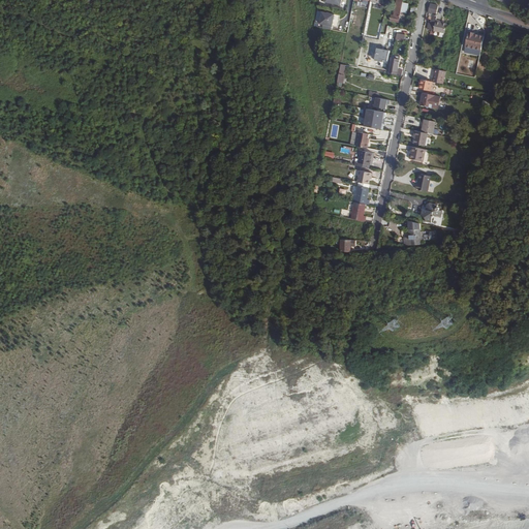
[(400,22),(404,0),(397,0),(395,14),(392,13),(391,20),(400,22)]
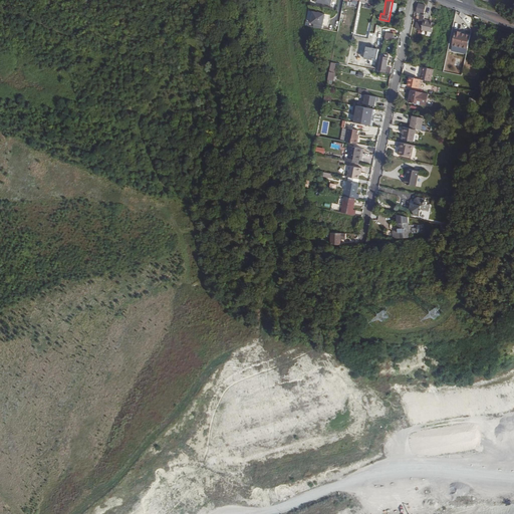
[(425,18),(426,13),(425,13),(427,4),(419,2),(417,11),(418,11),(417,14),(421,15),(421,18),(420,18),(419,21),(418,21),(416,27),(423,28),(425,18)]
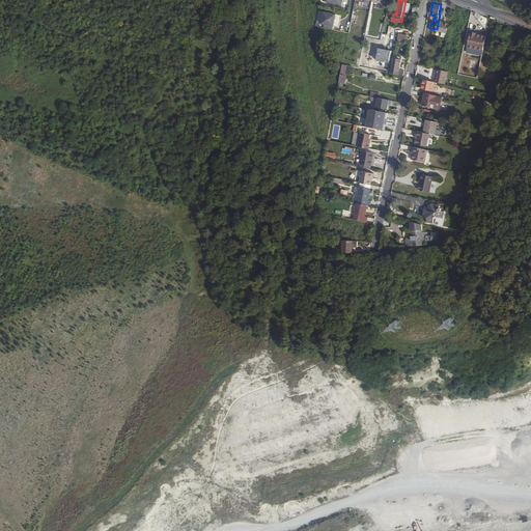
[(333,30),(336,15),(324,11),(322,23),(327,25),(326,28),(333,30)]
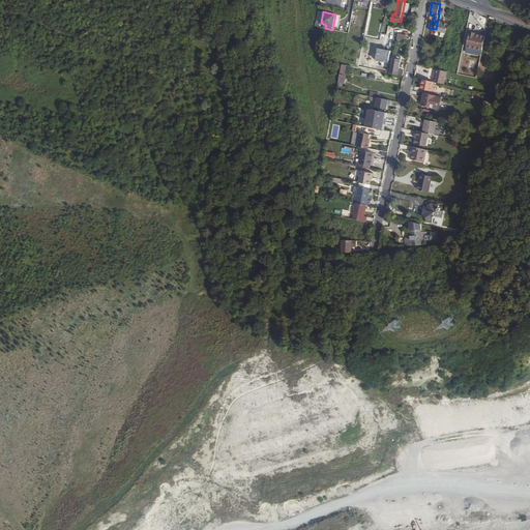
[(446,32),(448,23),(441,21),(442,20),(438,19),(436,29),(446,32)]
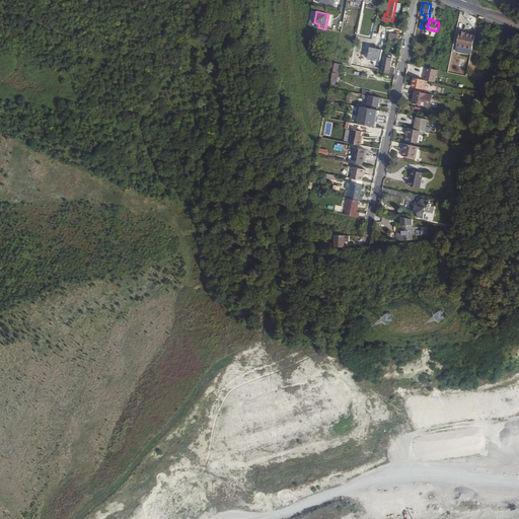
[(472,48),(475,34),(469,33),(469,35),(465,34),(466,31),(461,30),(457,45),(472,48)]
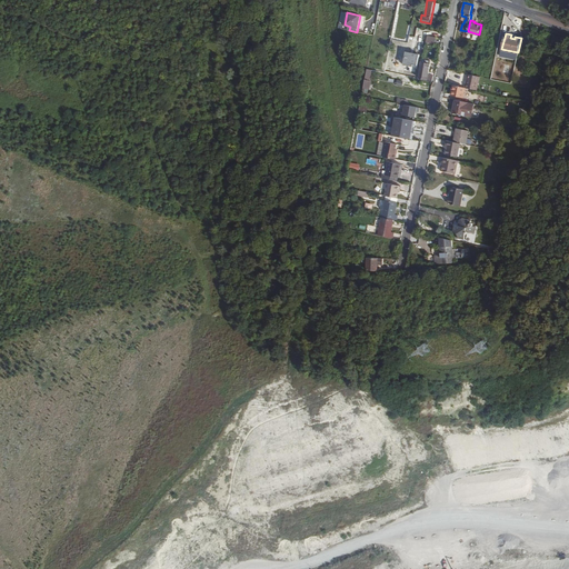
[(428,36),(426,42),(435,45),(437,38),(428,36)]
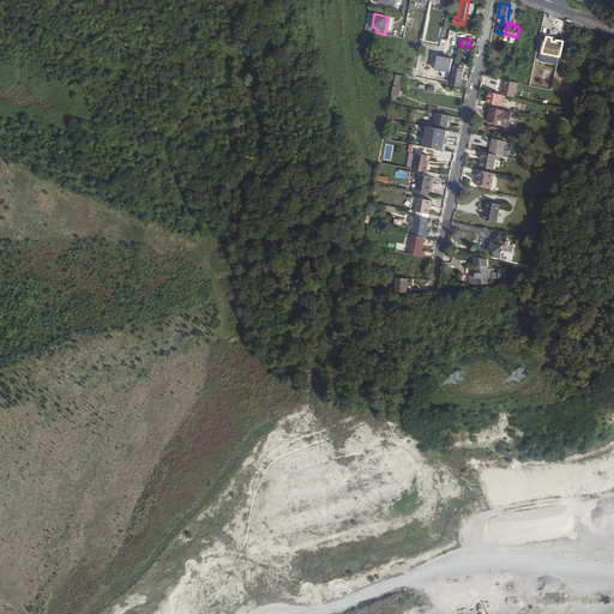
[(440,56),(438,71),(453,72),(455,59),(440,56)]
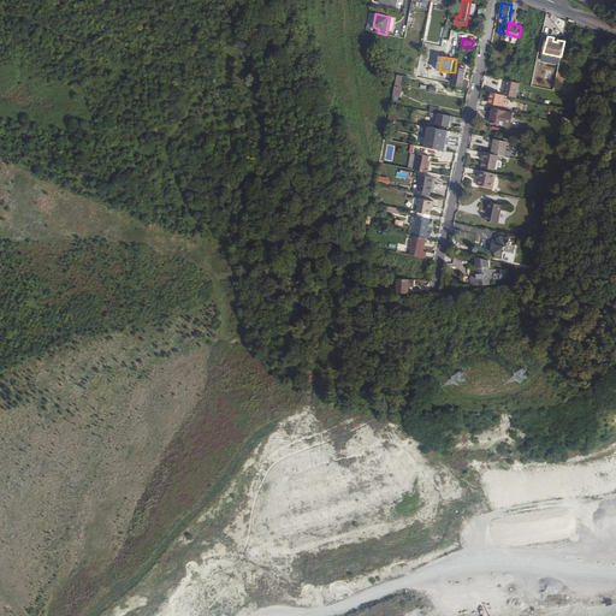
[(463,80),(467,65),(458,64),(455,78),(454,82),(469,86),(469,81),(463,80)]
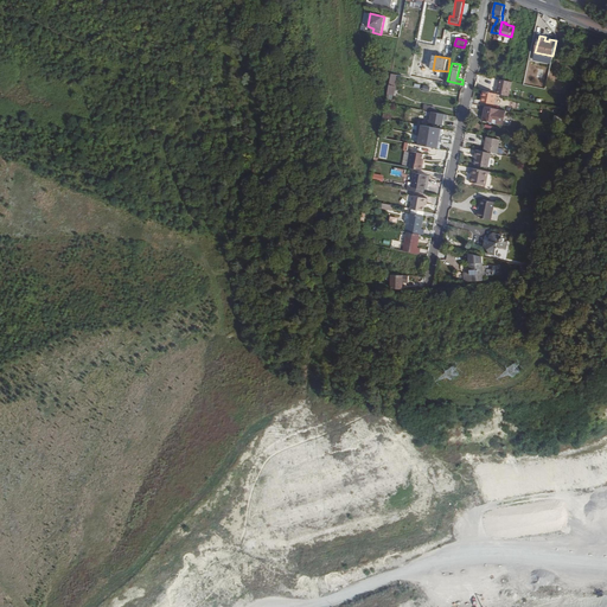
[(510,95),(513,81),(500,77),(497,93),(510,95)]
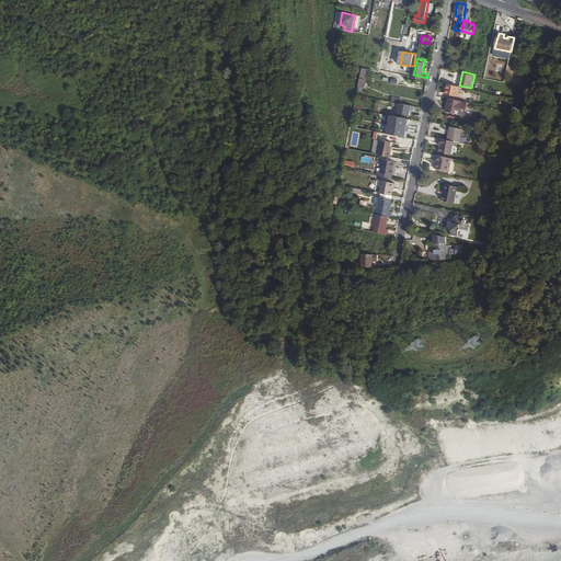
[(457,95),(459,86),(447,82),(446,88),(448,89),(447,93),(457,95)]
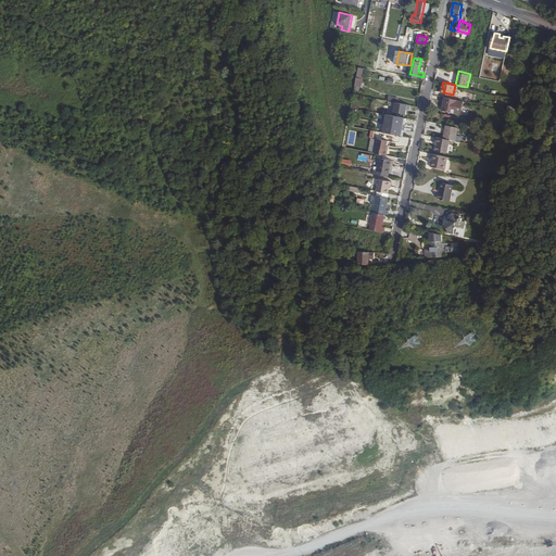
[(463,113),(465,100),(444,96),(443,103),(446,104),(445,110),(451,111),(452,106),(455,108),(455,112),(463,113)]
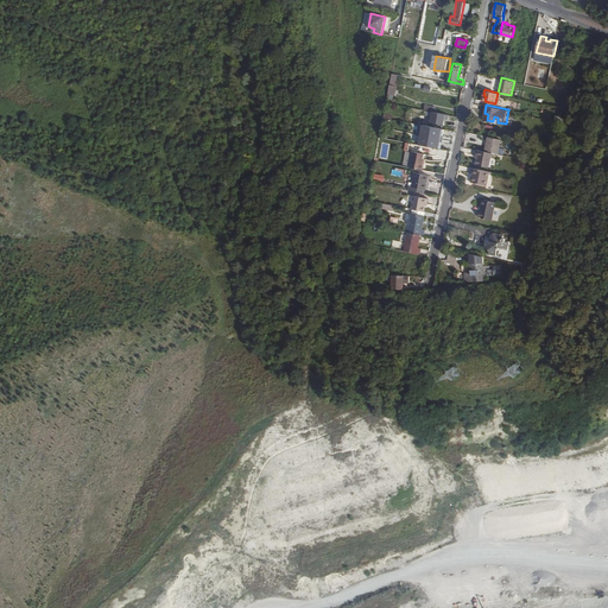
[(444,124),(445,118),(449,119),(450,114),(434,111),(431,121),(444,124)]
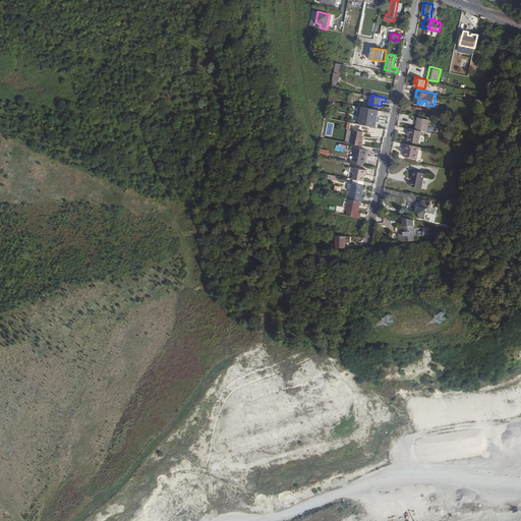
[(380,116),(381,110),(367,108),(366,116),(378,118),(379,116),(380,116)]
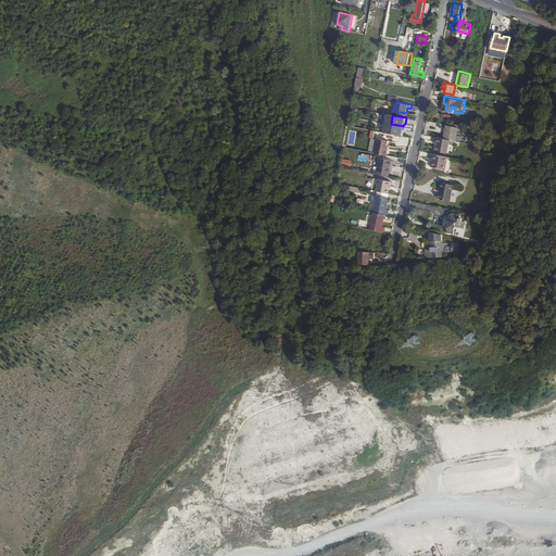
[(402,135),(403,126),(391,124),(391,127),(391,129),(390,133),(402,135)]
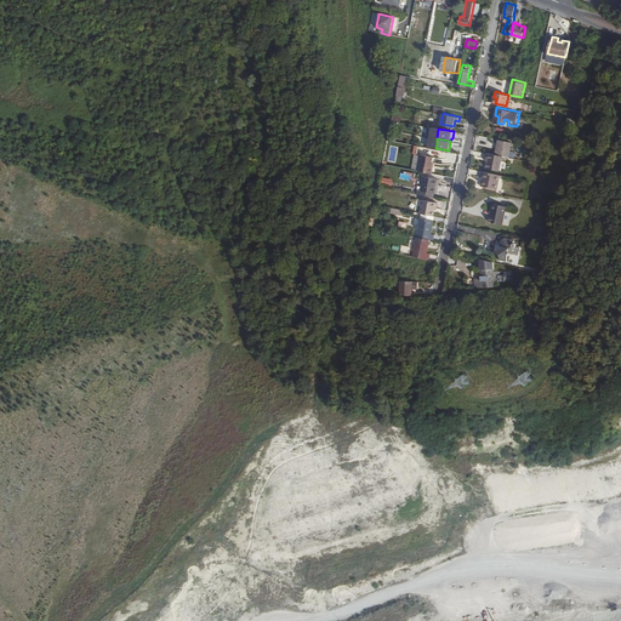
[(510,155),(512,141),(499,138),(496,153),(503,154),(510,155)]
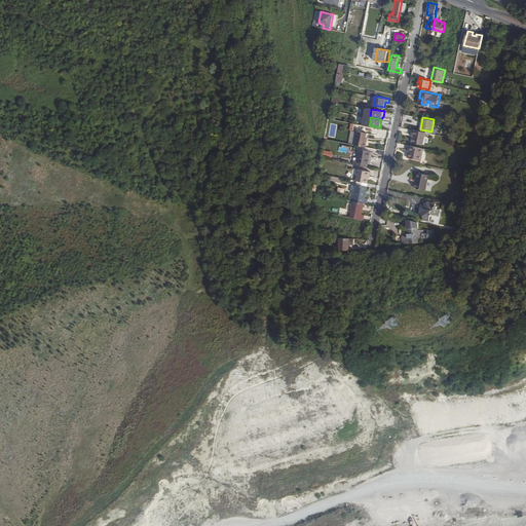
[(423,144),(426,130),(420,129),(414,128),(413,134),(415,134),(413,142),(423,144)]
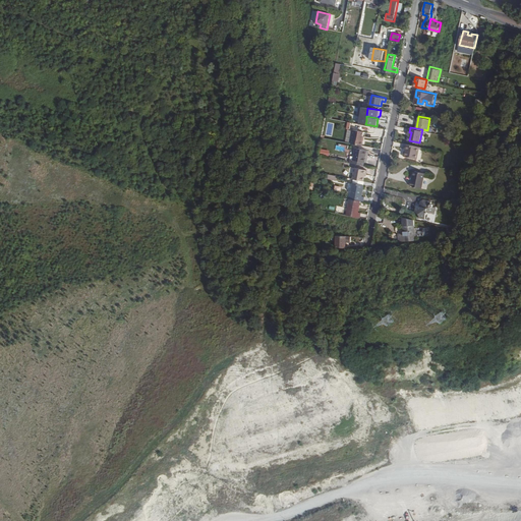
[(362,145),(364,136),(363,136),(364,131),(353,129),(352,137),(353,137),(352,142),(362,145)]
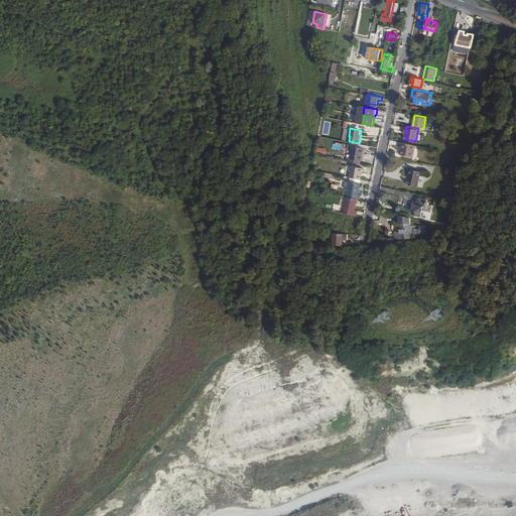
[(413,156),(416,144),(403,141),(400,153),(413,156)]
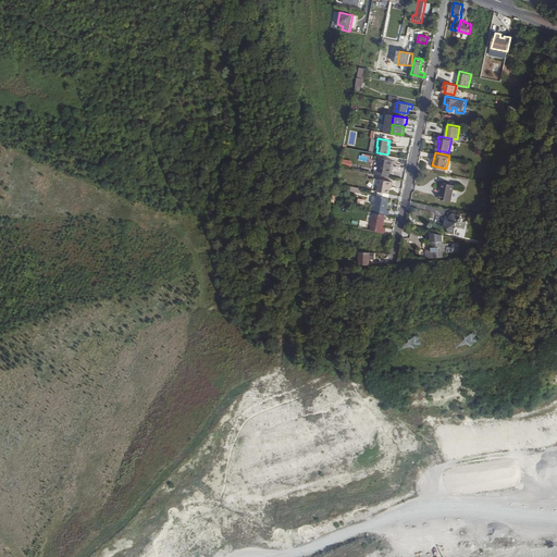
[(391,173),(393,159),(381,157),(379,170),(375,169),(375,173),(390,176),(390,173),(391,173)]
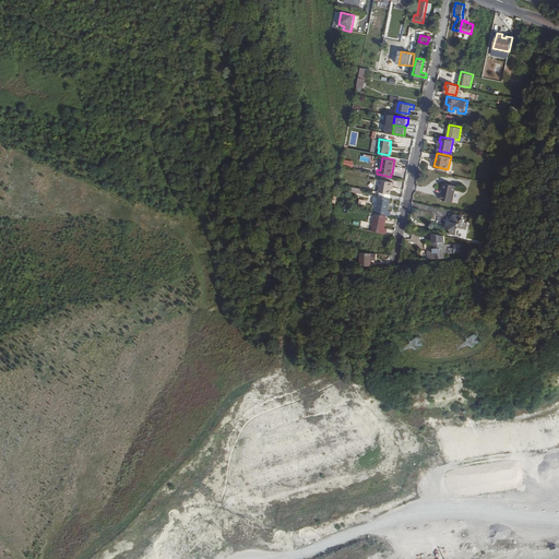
[(391,193),(393,180),(377,177),(373,190),(391,193)]
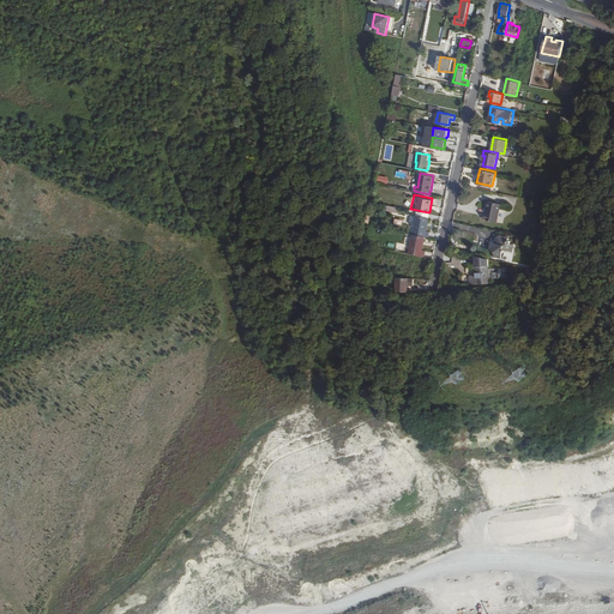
[(498,221),(501,203),(489,200),(487,212),(486,211),(483,218),(498,221)]
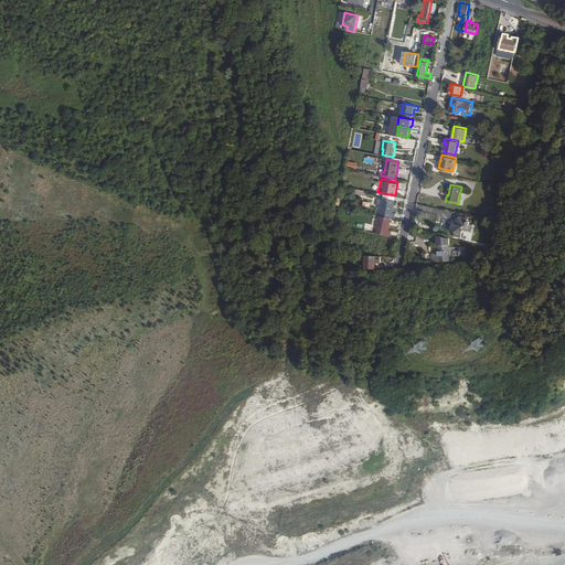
[(393,211),(395,200),(384,196),(380,214),(392,216),(395,217),(396,212),(393,211)]
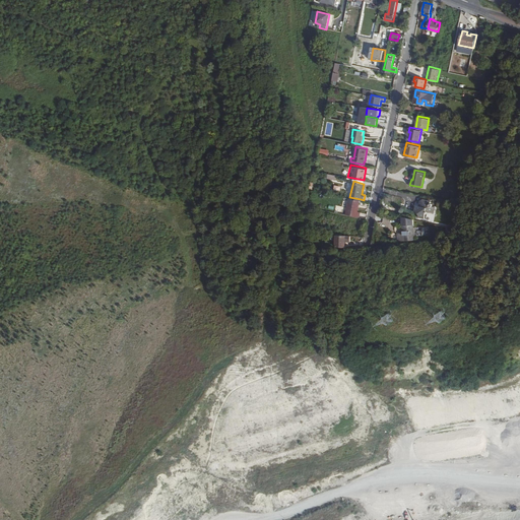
[(359,210),(361,199),(349,197),(346,213),(350,214),(361,216),(362,211),(359,210)]
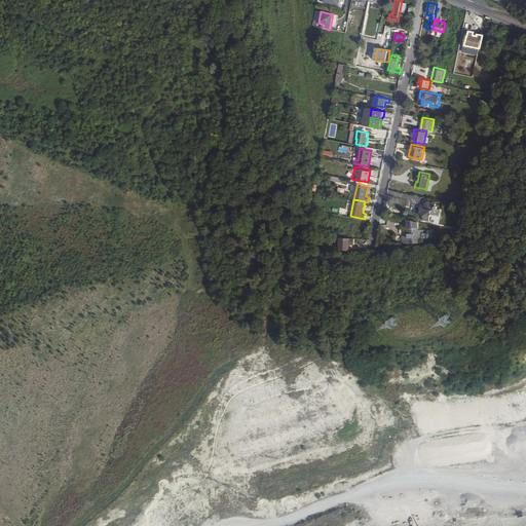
[(429,220),(431,213),(439,215),(440,209),(438,208),(438,207),(437,205),(436,205),(436,203),(428,201),(426,202),(425,205),(426,207),(426,209),(421,208),(420,213),(422,214),(424,216),(423,218),(429,220)]
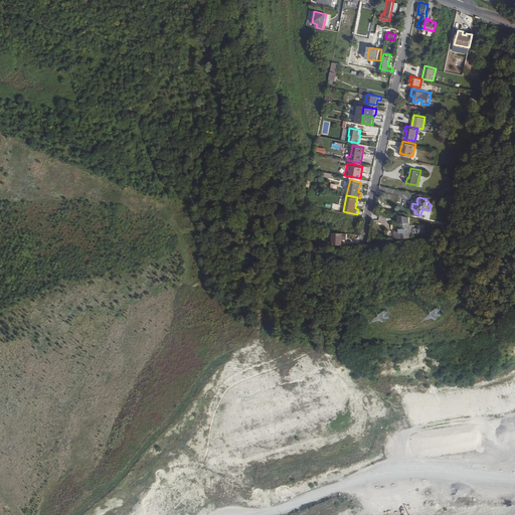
[(347,229),(348,218),(362,221),(363,215),(357,214),(347,212),(346,217),(336,216),(336,218),(339,219),(339,220),(338,220),(338,228),(347,229)]
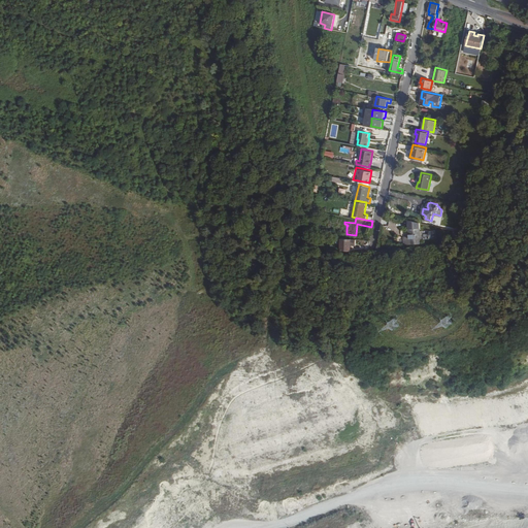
[(403,245),(420,244),(419,222),(405,223),(406,236),(402,236),(403,245)]
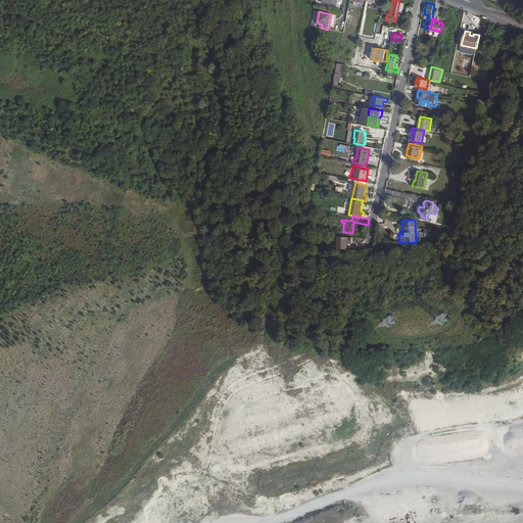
[(352,242),(353,236),(338,235),(337,247),(347,247),(347,241),(352,242)]
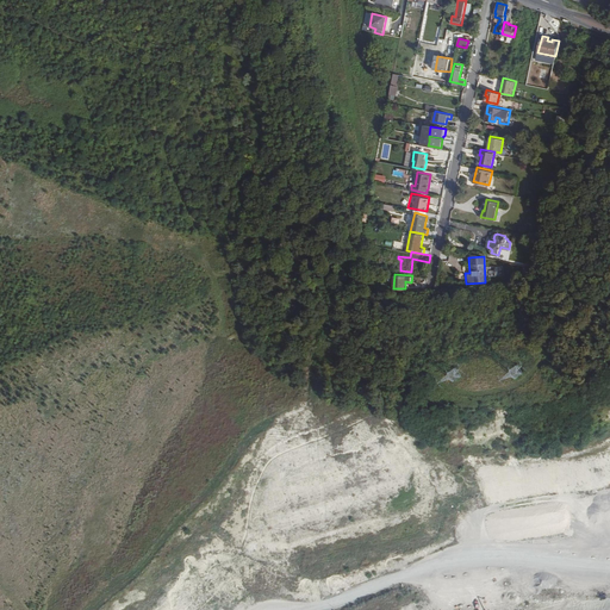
All buildings are outlined.
